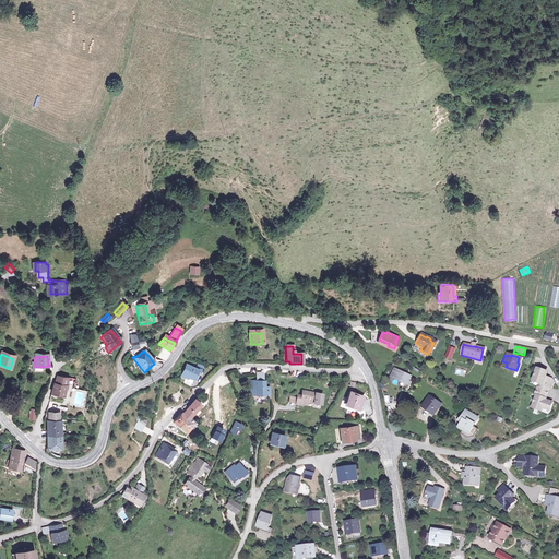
[(507,363),(502,361),(501,367),(502,367),(501,368),(509,371),(510,370),(512,371),(512,369),(506,367),(507,363)]
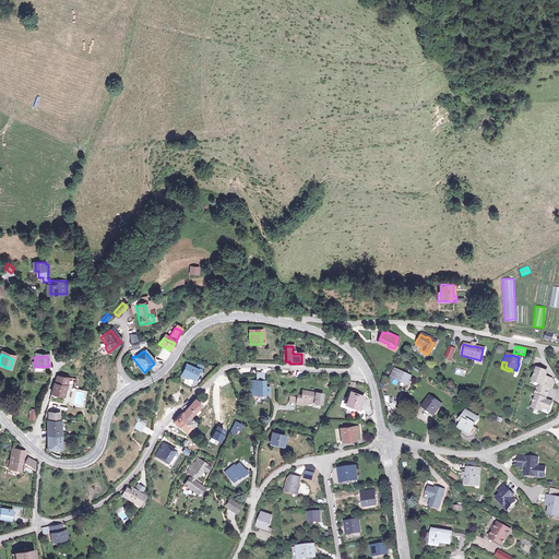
[(197,368),(186,363),(180,376),(192,380),(197,368)]
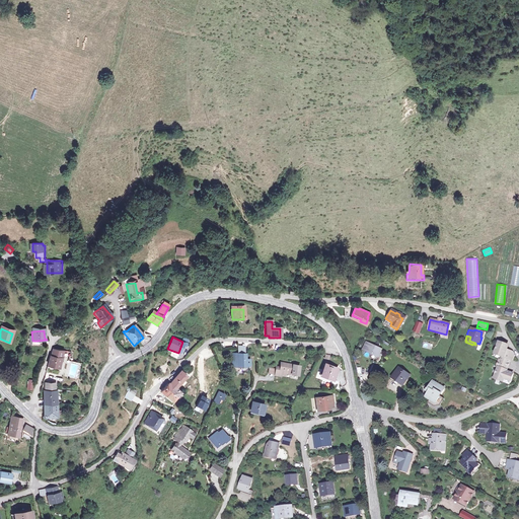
[(502,344),(498,342),(496,349),(494,354),(500,357),(499,361),(497,360),(495,367),(496,368),(493,378),(501,381),(502,379),(508,381),(511,374),(505,372),(509,360),(510,361),(513,354),(505,351),(507,347),(501,345),(502,344)]
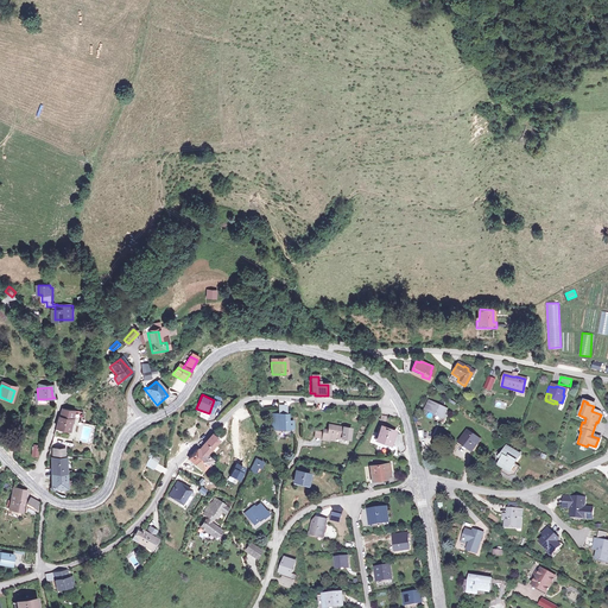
[(447,409),(431,403),(426,411),(443,418),(447,409)]
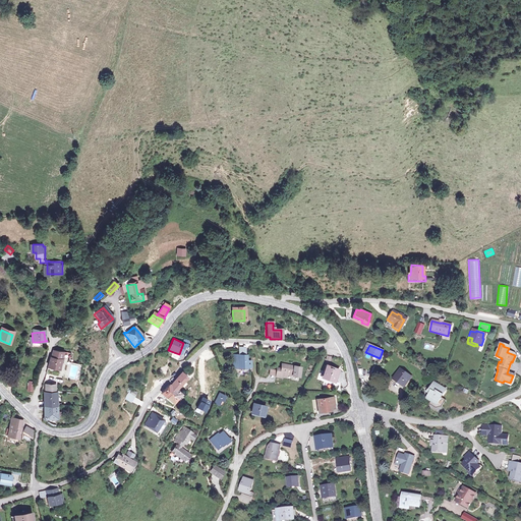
[(61,360),(62,353),(52,352),(51,358),(50,358),(48,367),(52,368),(51,370),(55,371),(56,369),(59,369),(60,360),(61,360)]
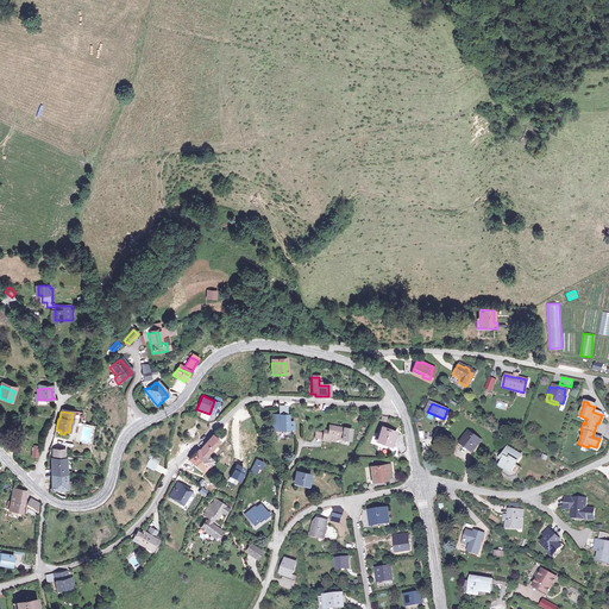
[(274,415),(274,431),(288,431),(288,422),(288,415),(287,415),(287,412),(278,412),(278,415),(274,415)]
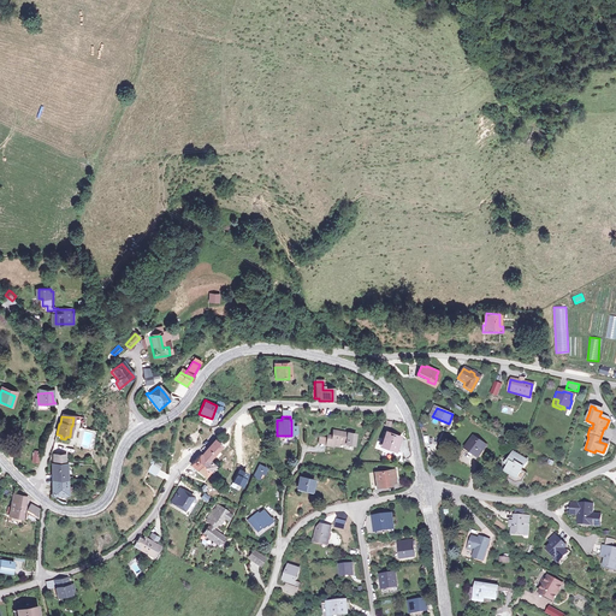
[(354,444),(355,433),(332,431),(332,437),(327,436),(326,439),(326,446),(333,448),(333,445),(333,443),(339,443),(354,444)]
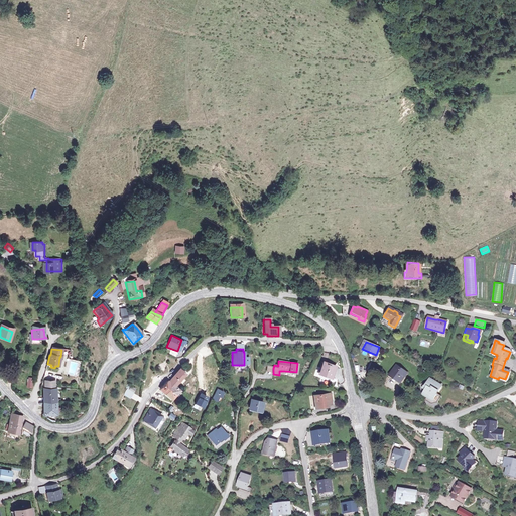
[(335,367),(324,363),(319,374),(331,378),(335,367)]
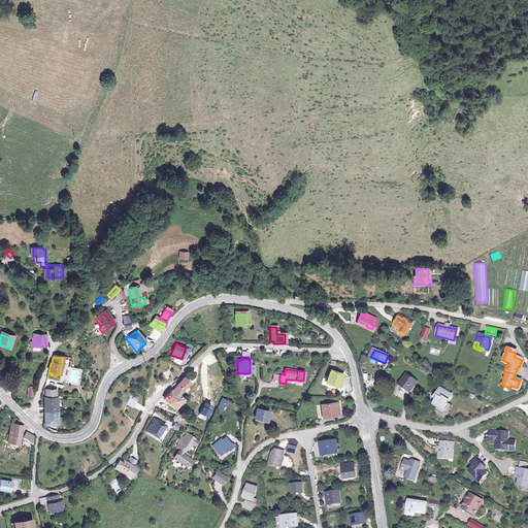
[(417,383),(405,374),(399,385),(410,392),(417,383)]
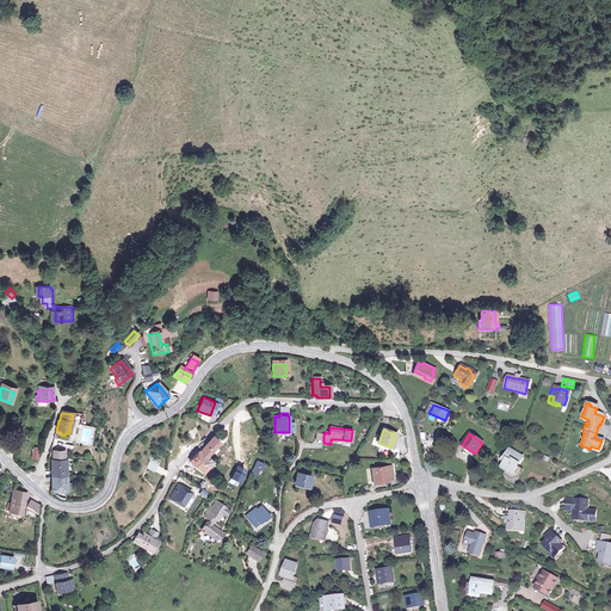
[(204,476),(214,464),(208,461),(220,446),(213,440),(201,455),(199,454),(190,466),(204,476)]
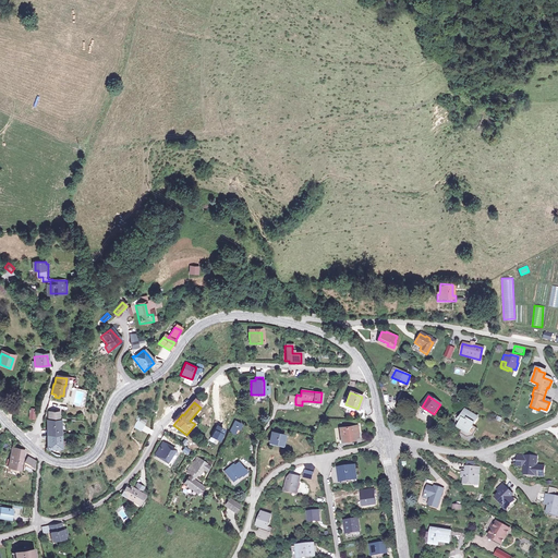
[(462,422),(469,411),(465,410),(459,420),(462,422)]
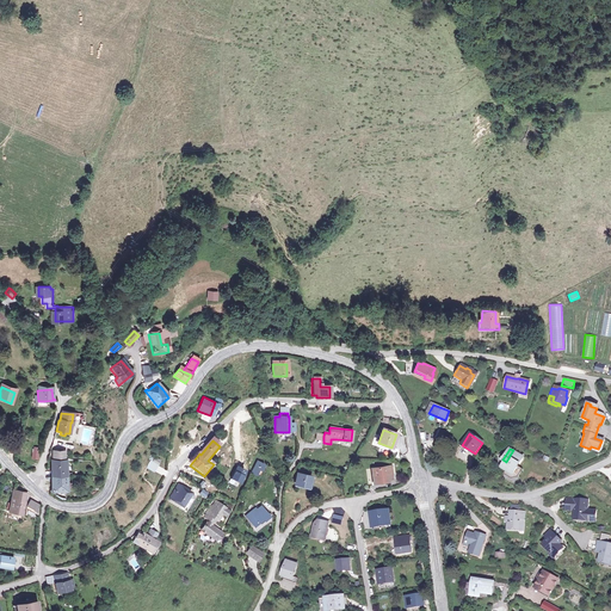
[(520,455),(513,450),(506,462),(503,468),(513,475),(519,467),(517,466),(519,462),(522,463),(524,458),(519,456),(520,455)]
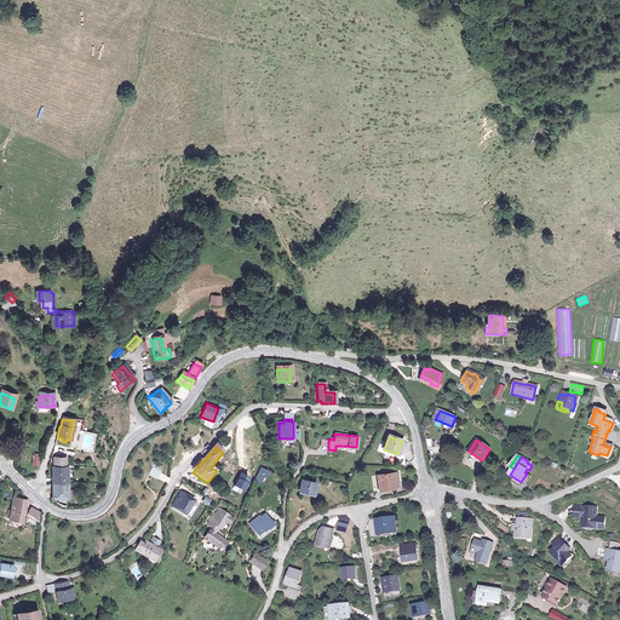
[(269,471),(260,466),(254,478),(260,481),(264,472),(268,475),(269,471)]
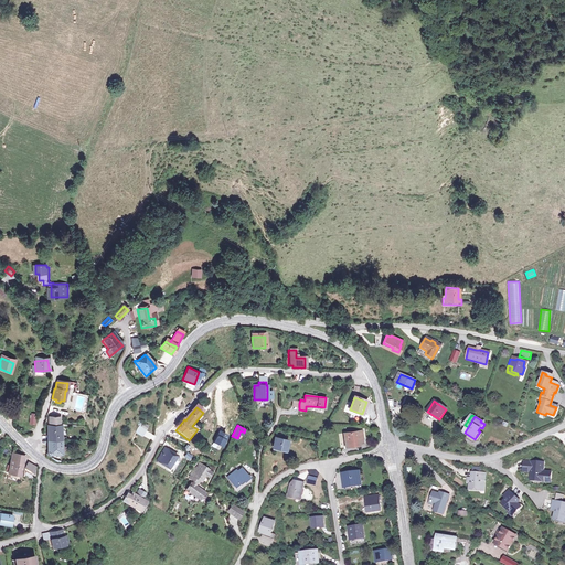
[(142,439),(146,433),(142,430),(144,427),(141,426),(136,435),(142,439)]
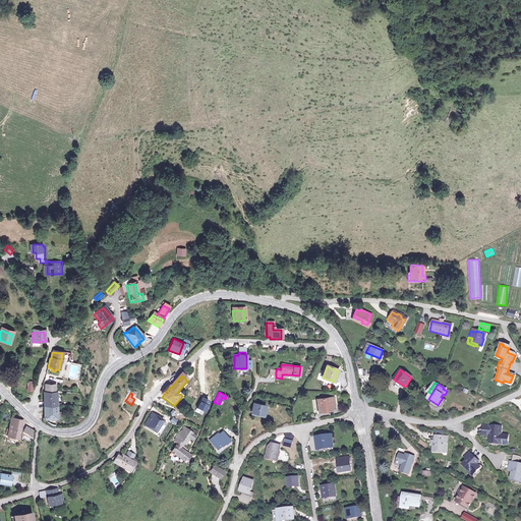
[(56,407),(56,394),(44,395),(44,407),(44,419),(56,419),(56,407)]
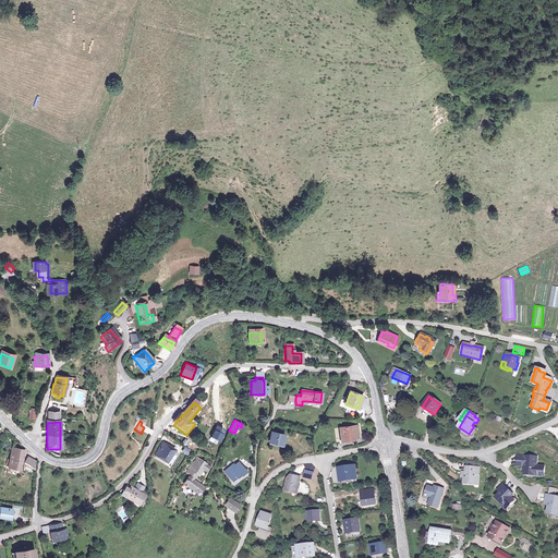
[(358,426),(340,428),(341,437),(343,437),(344,441),(355,439),(355,438),(355,436),(359,435),(358,426)]
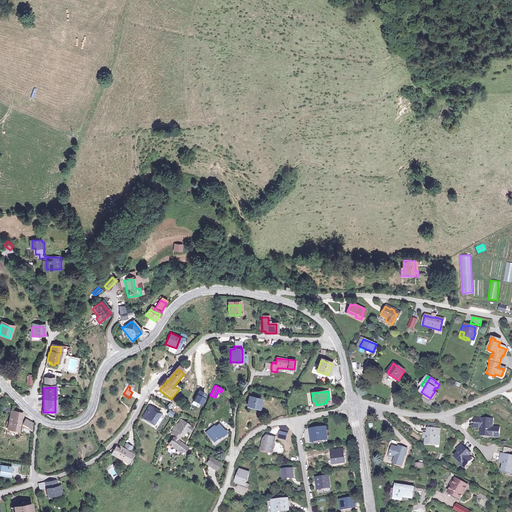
[(255,400),(251,399),(249,406),(259,409),(261,400),(255,398),(255,400)]
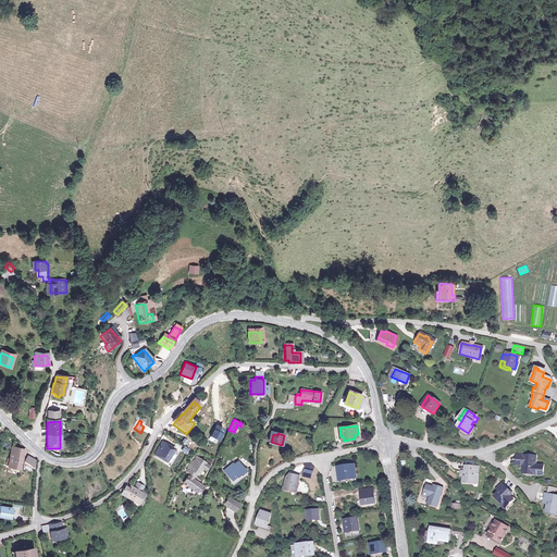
[(175,452),(163,444),(155,456),(156,457),(155,458),(157,459),(158,457),(166,463),(175,452)]
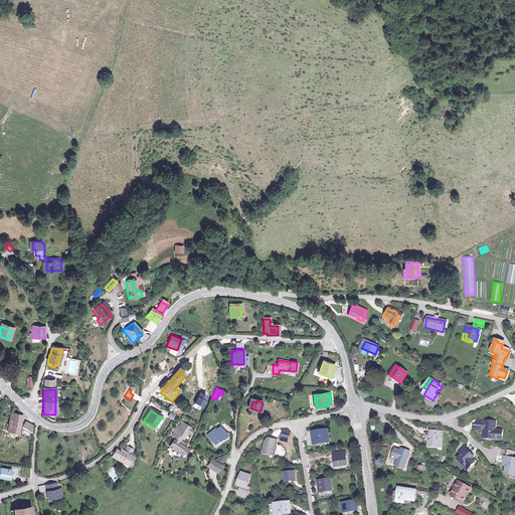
[(22,417),(10,415),(7,434),(19,435),(22,417)]
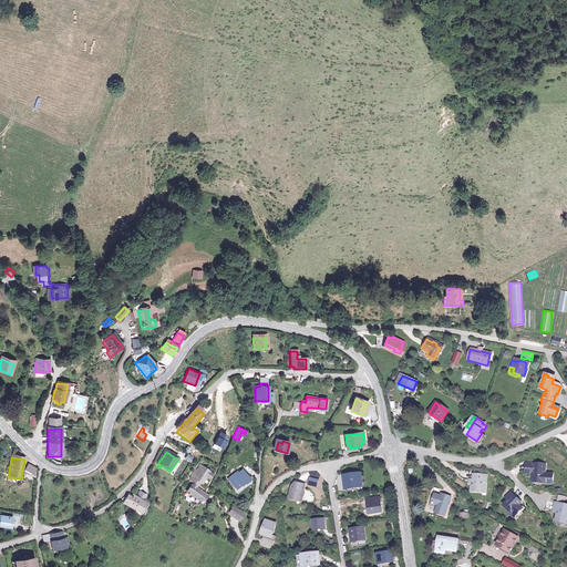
[(543,473),(544,464),(532,463),(532,473),(531,482),(543,483),(543,480),(549,480),(550,480),(552,473),(543,473)]
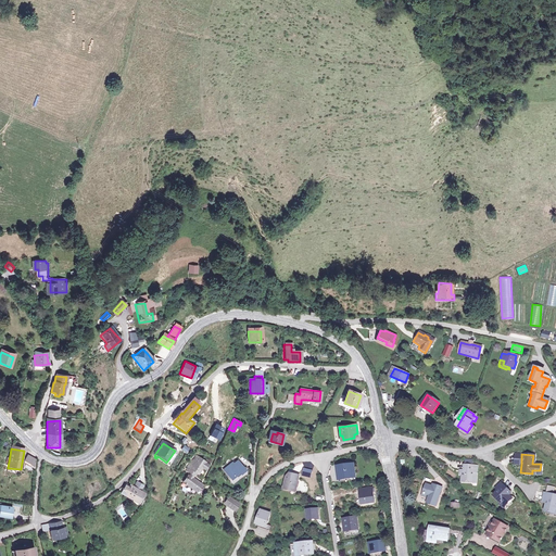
[(204,470),(206,466),(204,464),(205,463),(197,457),(193,463),(192,462),(188,466),(191,468),(188,472),(191,475),(189,477),(188,476),(182,483),(187,487),(188,485),(196,492),(200,485),(192,479),(196,474),(197,475),(199,472),(202,468),(204,470)]
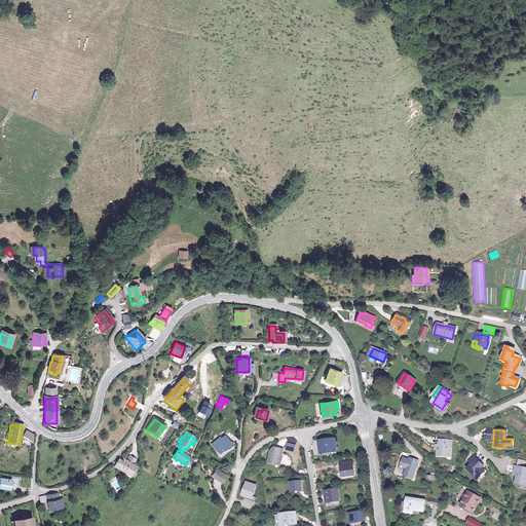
[(224,435),(212,445),(218,452),(230,443),(224,435)]
